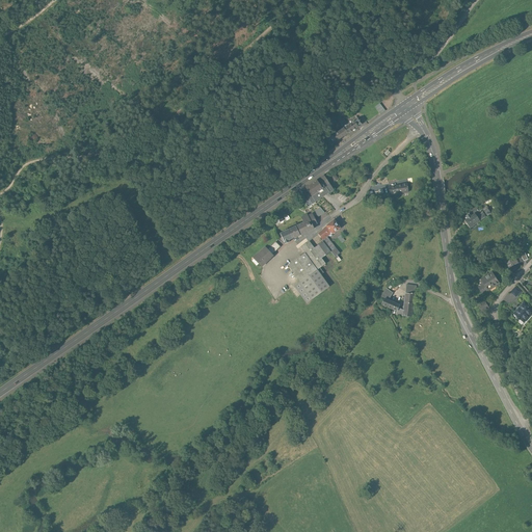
[(386,110),(379,103),(375,107),(380,114),(386,110)]
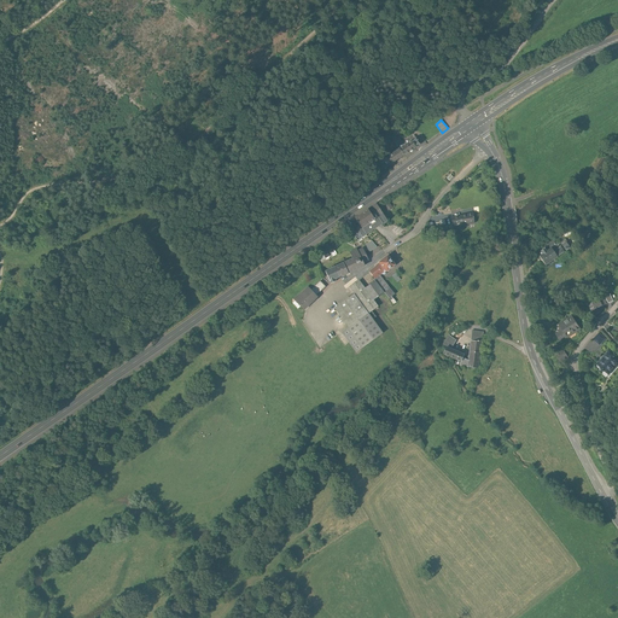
[(400,149),(404,156),(420,144),(414,135),(398,145),(401,149),(400,149)]
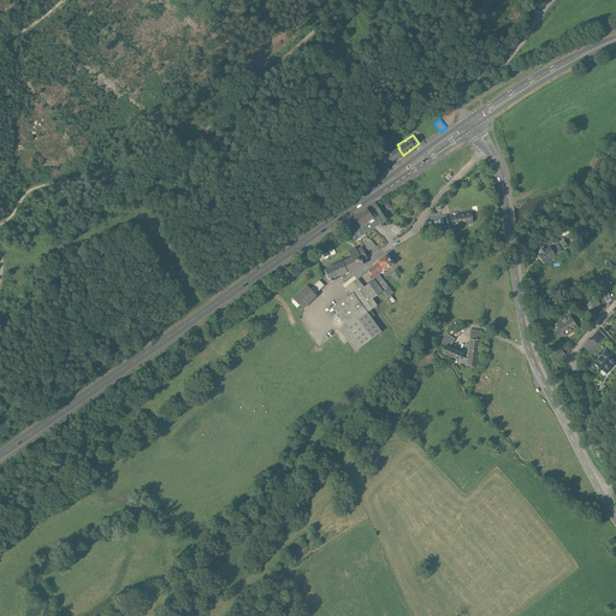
[(403,155),(398,148),(390,154),(389,152),(385,154),(391,164),(403,155)]
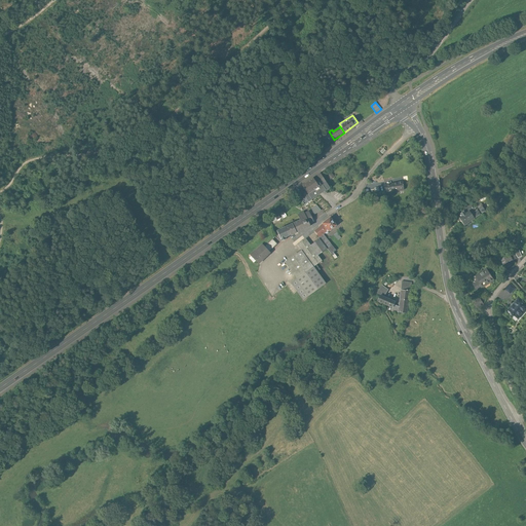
[(402,182),(384,185),(385,190),(391,189),(391,191),(404,190),(402,182)]
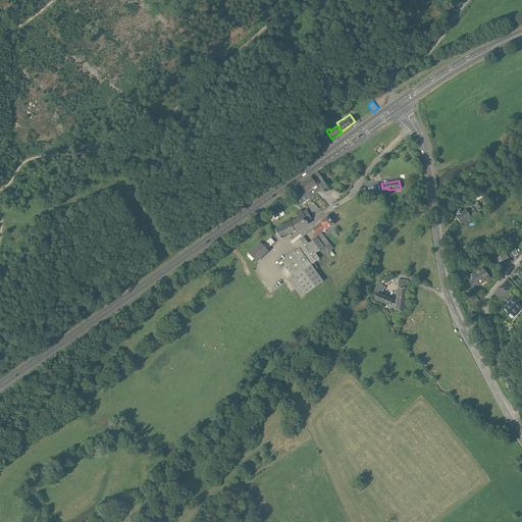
[(313,203),(306,207),(311,215),(319,208),(313,203)]
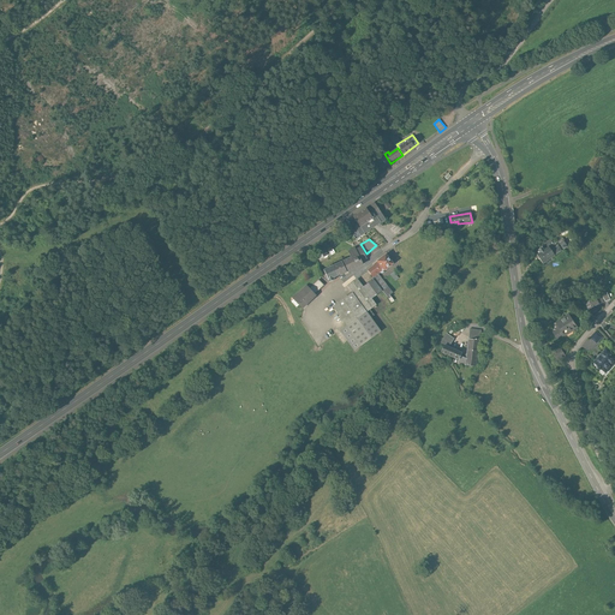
[(324,268),(330,281),(363,266),(359,257),(362,256),(357,245),(346,251),(348,256),(324,268)]
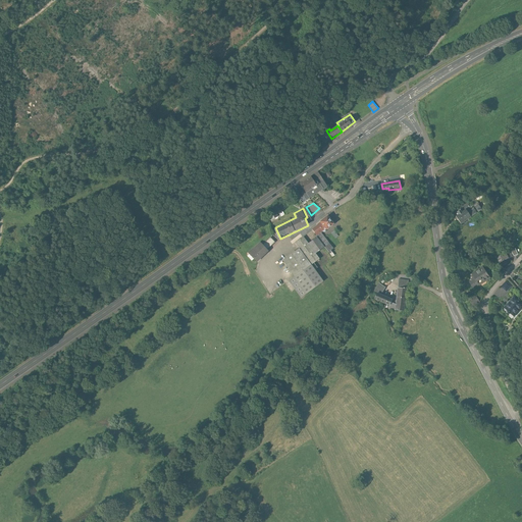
[(465,209),(462,212),(460,210),(456,212),(458,214),(456,216),(461,224),(470,217),(469,215),(471,213),(469,211),(467,212),(465,209)]
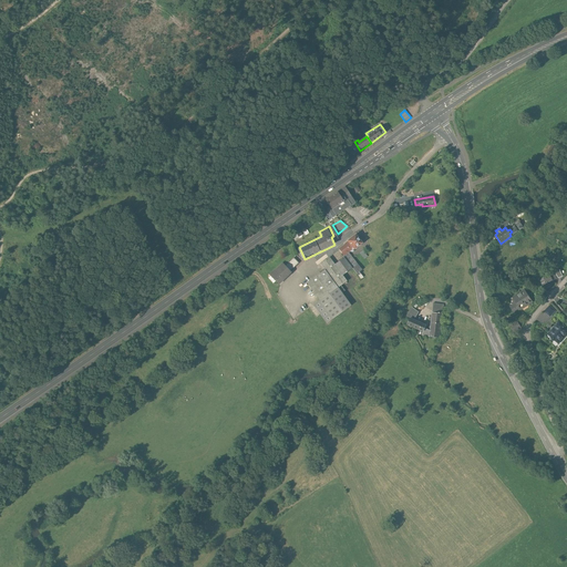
[(299,230),(290,234),(294,239),(301,236),(299,230)]
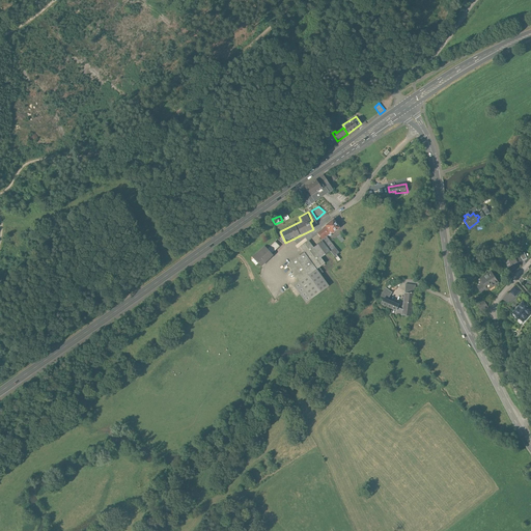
[(317,231),(323,239),(328,235),(331,233),(332,236),(341,230),(334,220),(317,231)]
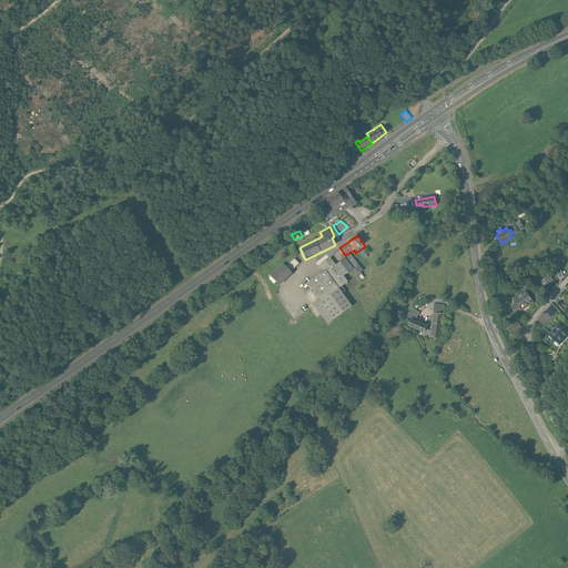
[(365,272),(351,252),(345,255),(359,275),(365,272)]
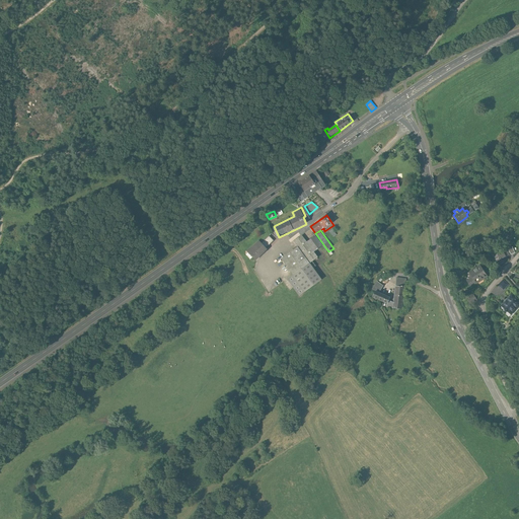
[(299,245),(311,264),(319,257),(315,251),(323,246),(315,235),(306,240),(302,234),(294,240),(299,245)]
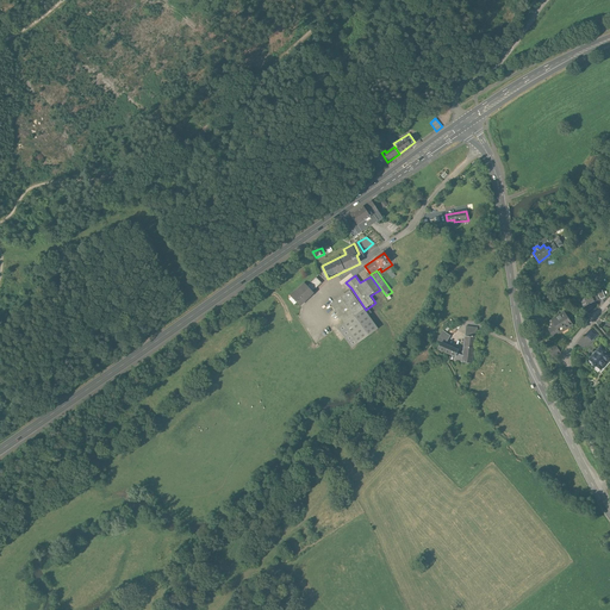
[(291,294),(300,305),(315,292),(304,281),(291,294)]
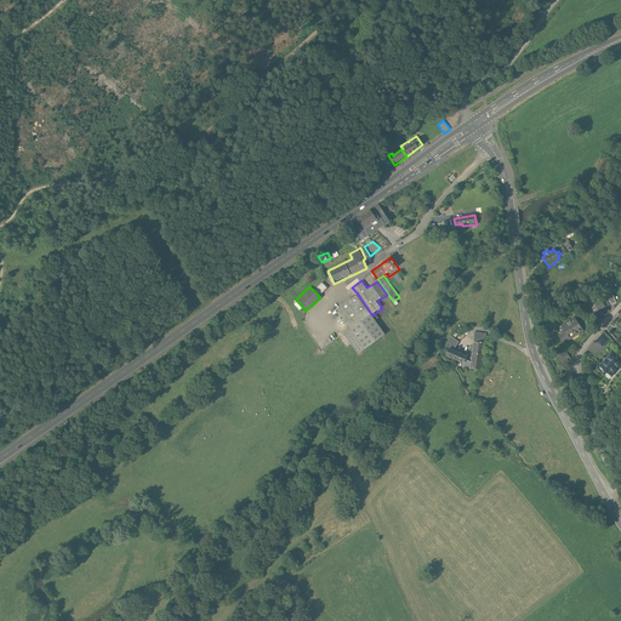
[(372,315),(358,294),(336,309),(343,320),(342,322),(346,326),(348,325),(351,329),(345,334),(359,354),(387,335),(372,315)]
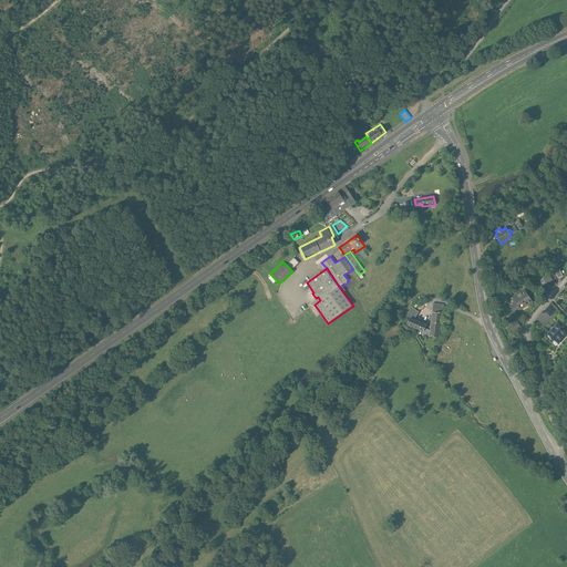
[(548,276),(546,271),(542,274),(544,278),(540,279),(545,289),(552,286),(550,282),(557,279),(554,274),(548,276)]
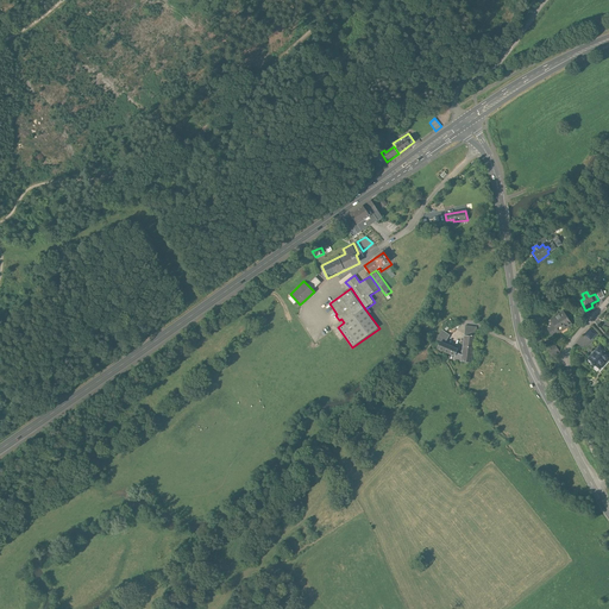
[(564,313),(560,315),(560,314),(556,316),(557,318),(551,321),(553,324),(559,332),(559,333),(569,326),(571,324),(569,319),(570,318),(566,314),(564,313)]
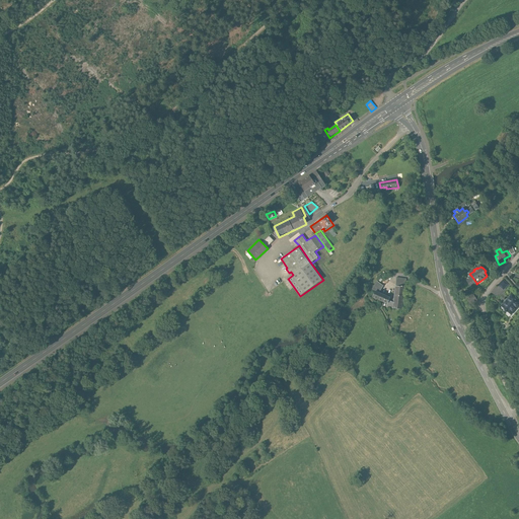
[(476,283),(471,276),(468,277),(469,279),(467,281),(471,287),(476,283)]
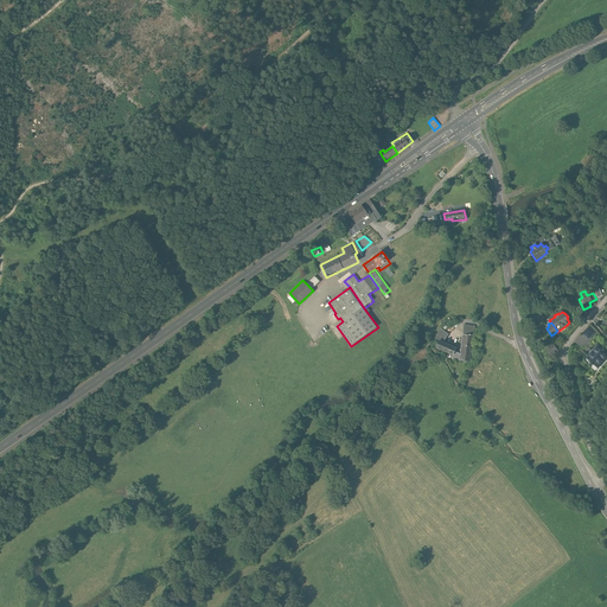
[(475,325),(464,324),(460,352),(459,360),(470,362),(475,325)]
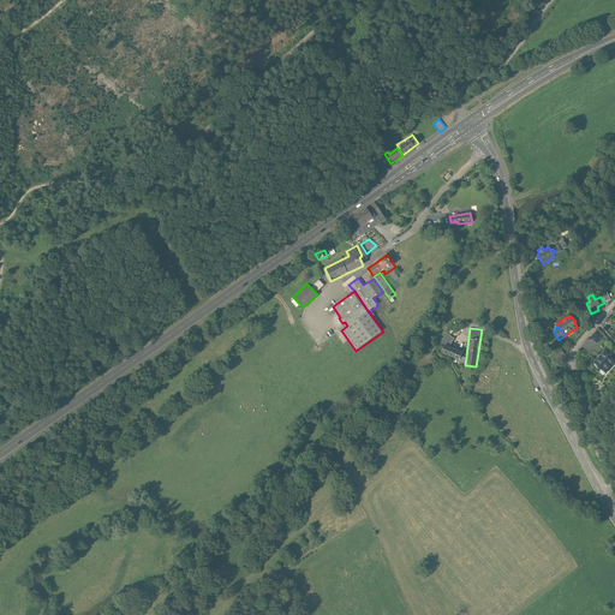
[(602,338),(596,332),(591,338),(597,344),(602,338)]
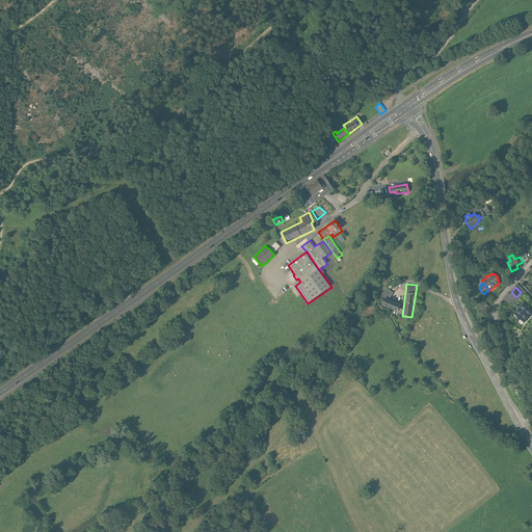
[(393,293),(387,289),(381,296),(386,298),(389,300),(393,293)]
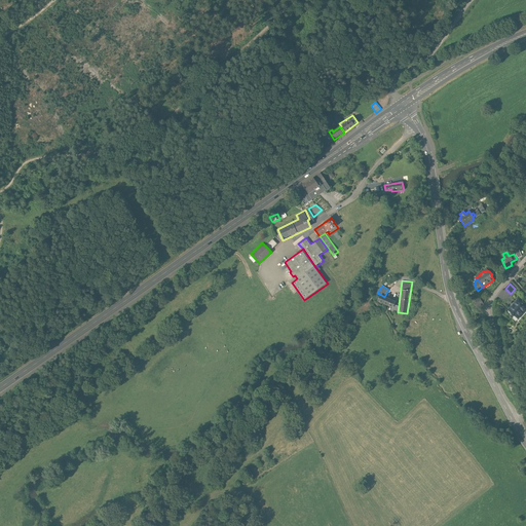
[(384,297),(381,295),(377,301),(398,312),(399,305),(384,297)]
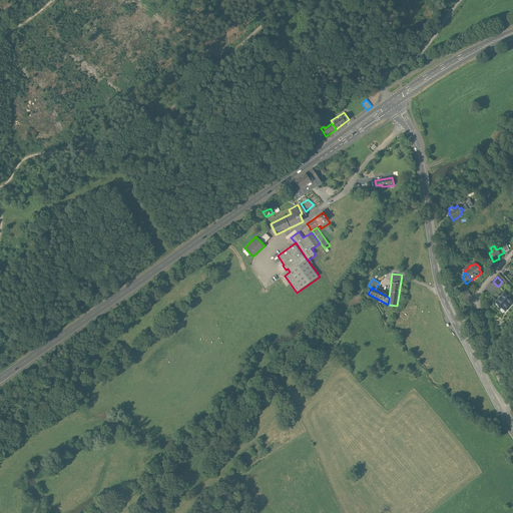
[(467,292),(462,295),(465,301),(471,297),(467,292)]
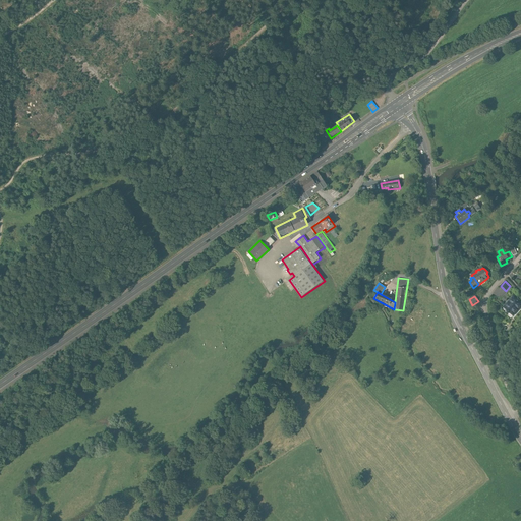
[(517,299),(514,296),(509,302),(507,304),(505,307),(508,310),(507,310),(507,312),(509,313),(510,313),(512,311),(513,311),(515,313),(520,305),(520,302),(519,301),(519,300),(518,299),(517,299)]
